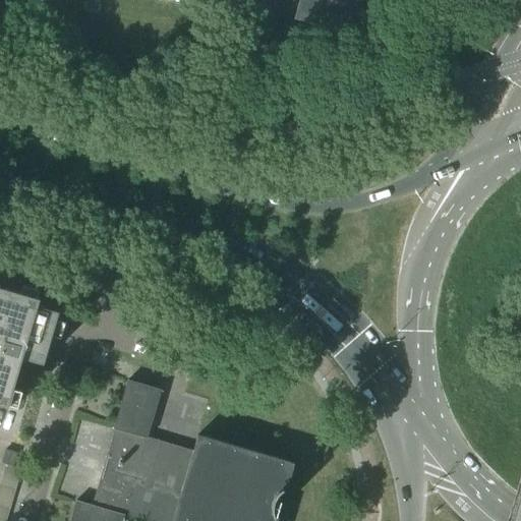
[(299,0),(294,18),(345,34),(349,19),(364,23),(370,0),(299,0)]
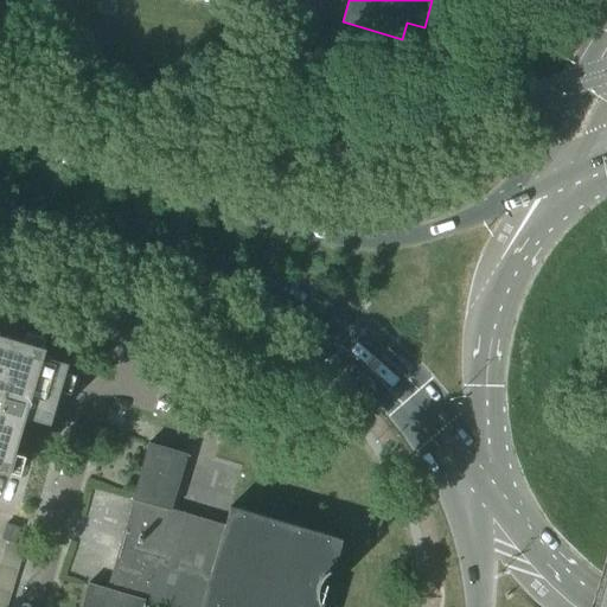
[(0,471),(8,474),(25,416),(50,423),(68,363),(43,356),(45,347),(0,333),(0,471)]
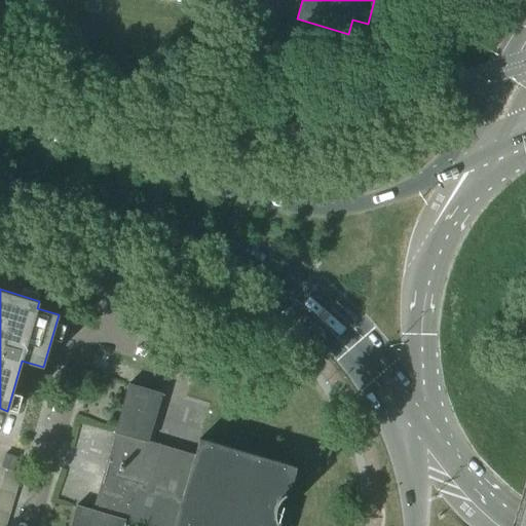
[(194,456),(163,447),(148,443),(162,393),(128,384),(114,434),(115,434),(92,511),(76,505),(69,525),(122,525),(124,522),(140,525),(278,525),(280,522),(278,522),(278,523),(275,522),(276,521),(275,519),(275,516),(275,513),(275,511),(275,508),(276,504),(277,502),(279,499),(280,497),(283,495),(285,493),(284,492),(287,493),(287,494),(288,494),(296,468),(199,440),(194,456)]
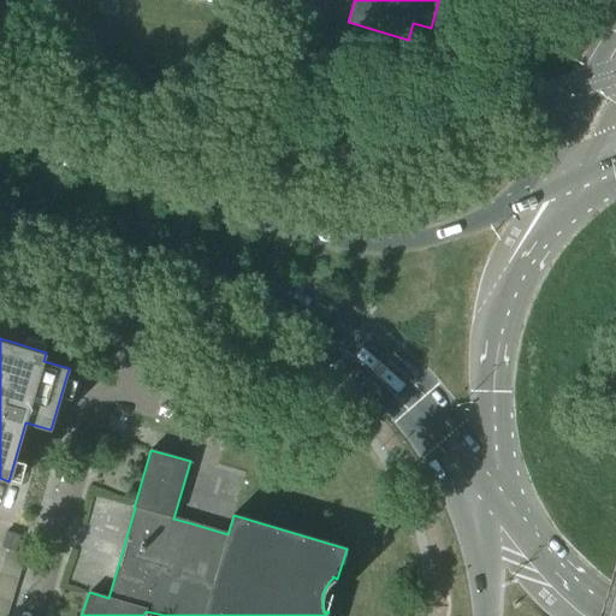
[(1,548),(6,532),(0,529),(0,598),(15,551),(1,548)]
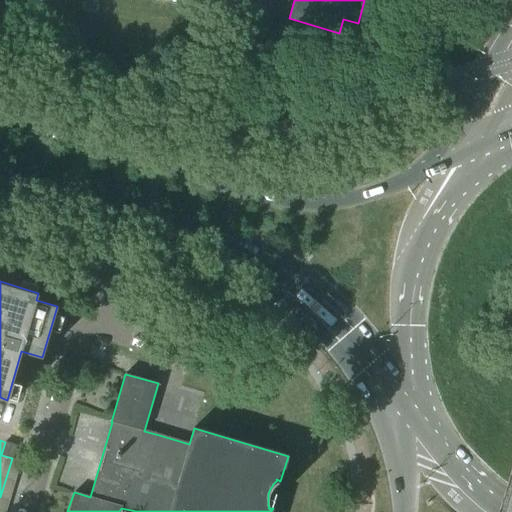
[(1,455),(12,458),(16,446),(5,442),(1,455)]
